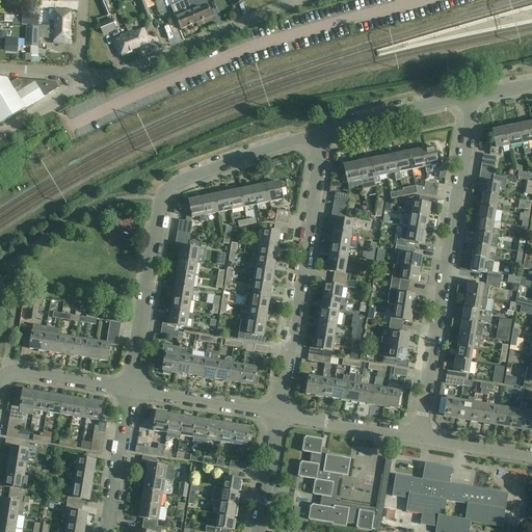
[(101,2),(106,17),(110,15),(105,1),(106,0),(101,0),(103,2),(101,2)]
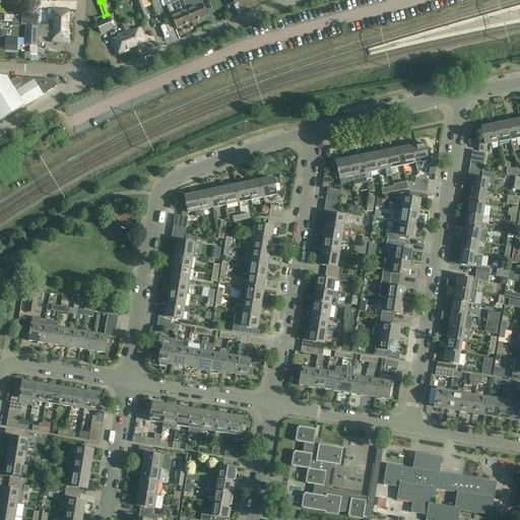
[(144,8),(150,6),(147,0),(139,0),(135,2),(142,21),(148,18),(144,8)]
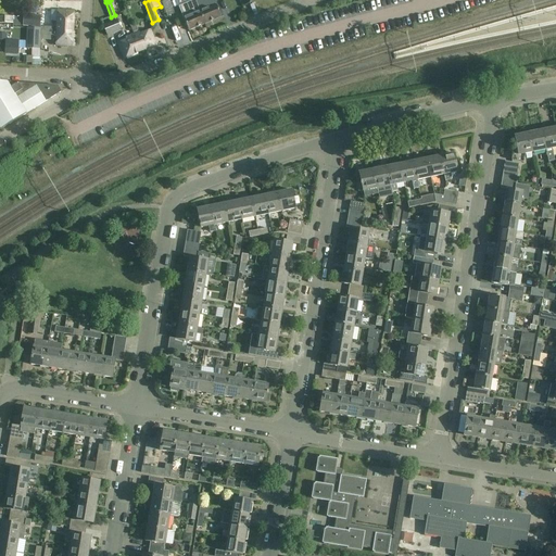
[(161,0),(167,17),(174,14),(168,0),(161,0)]
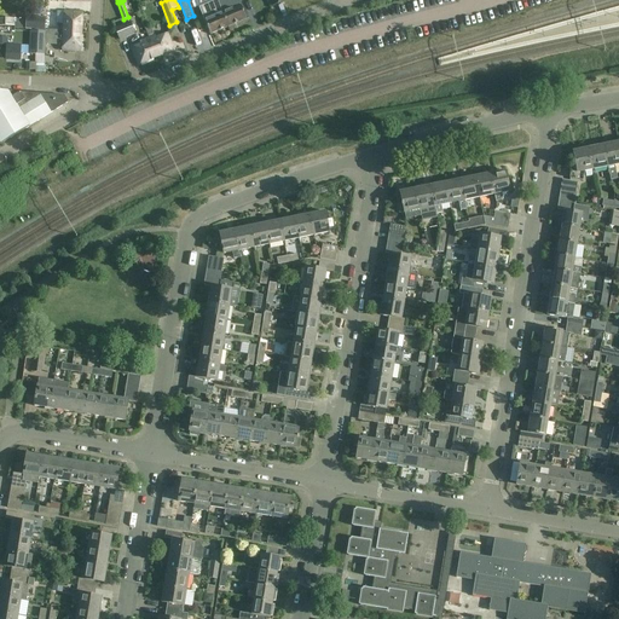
[(223,13),(227,27),(247,19),(238,1),(226,6),(229,11),(223,13)]
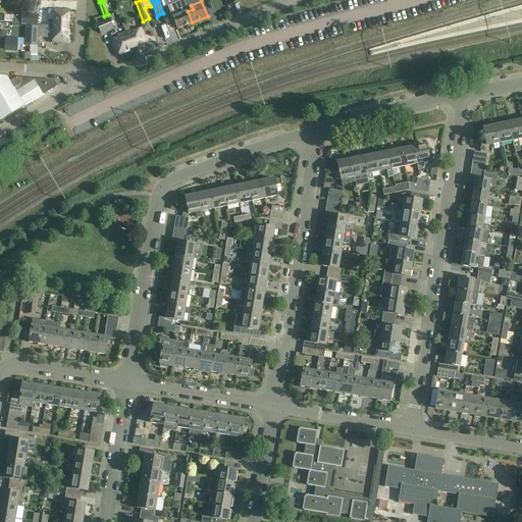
[(192,22),(188,11),(181,14),(180,9),(170,13),(176,30),(192,22)]
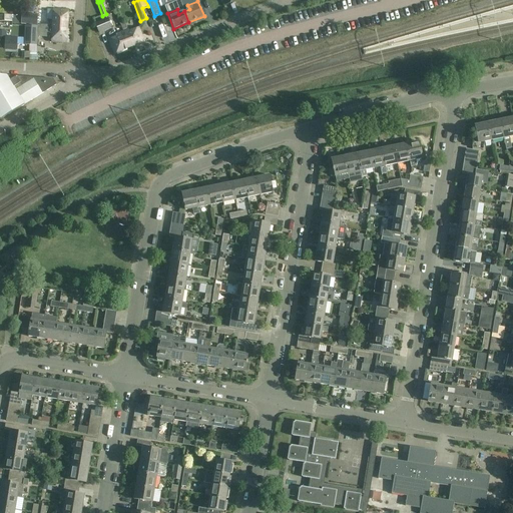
[(24,25),(67,27),(68,10),(53,10),(52,20),(50,20),(50,25),(38,25),(38,14),(21,13),(21,15),(0,15),(0,21),(11,22),(11,24),(24,25)]
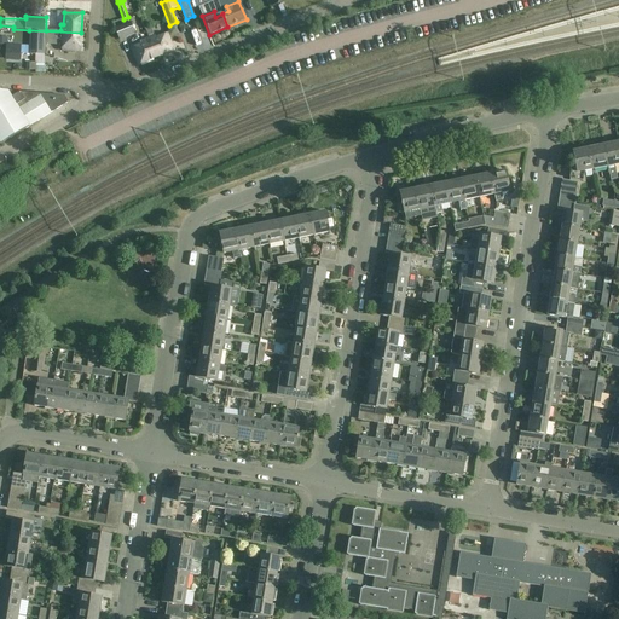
[(129,22),(114,29),(119,40),(134,34),(129,22)]
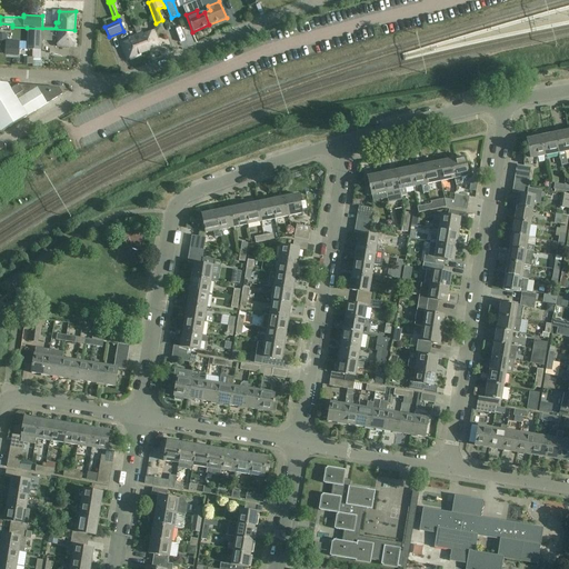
[(32,50),(40,50),(41,41),(51,41),(52,37),(58,37),(57,47),(73,48),(75,30),(27,28),(27,40),(27,50),(32,50)]
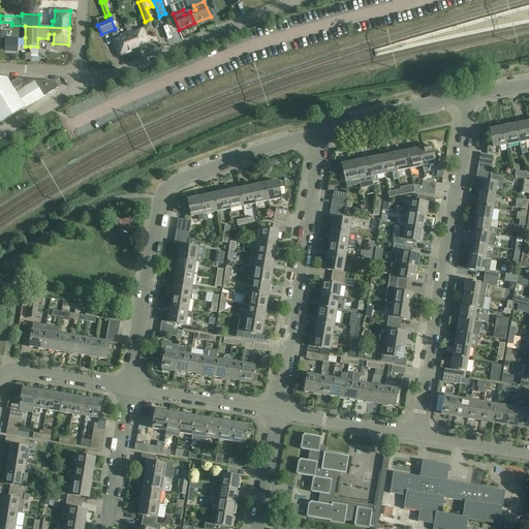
[(131,31),(126,33),(127,34),(133,50),(149,43),(143,29),(132,33),(131,31)]
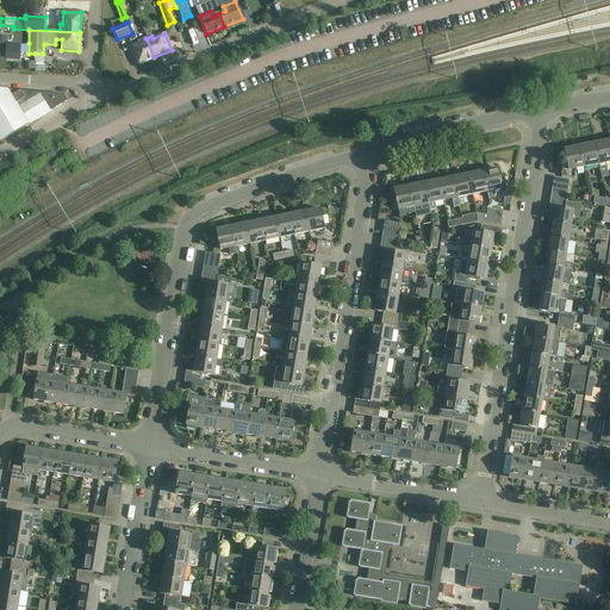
[(136,64),(154,57),(147,39),(145,38),(139,41),(141,43),(129,48),(136,64)]
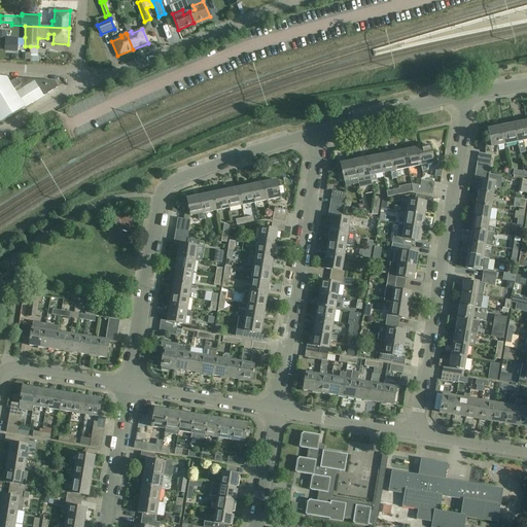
[(18,53),(18,48),(18,39),(5,38),(4,51),(18,53)]
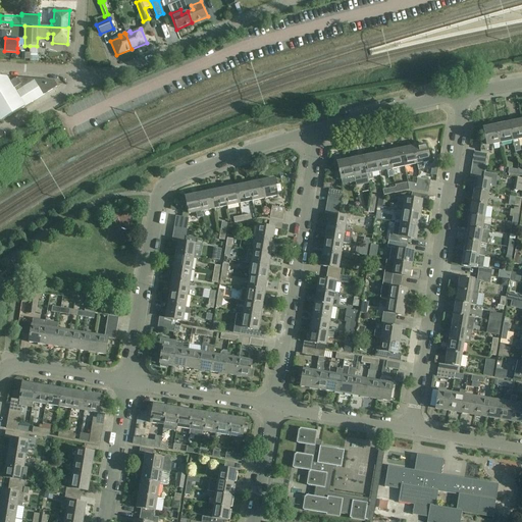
[(30,56),(30,53),(24,53),(24,59),(30,59),(30,61),(39,62),(39,56),(37,56),(30,56)]
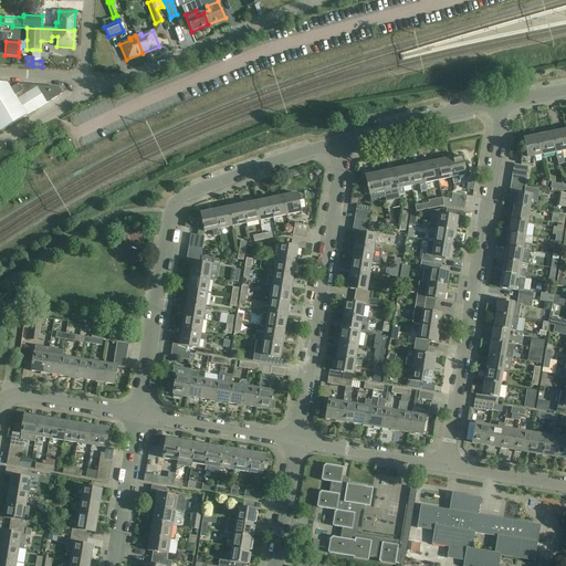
[(58,88),(18,85),(0,83),(0,132),(0,133),(27,116),(62,94),(58,88)]
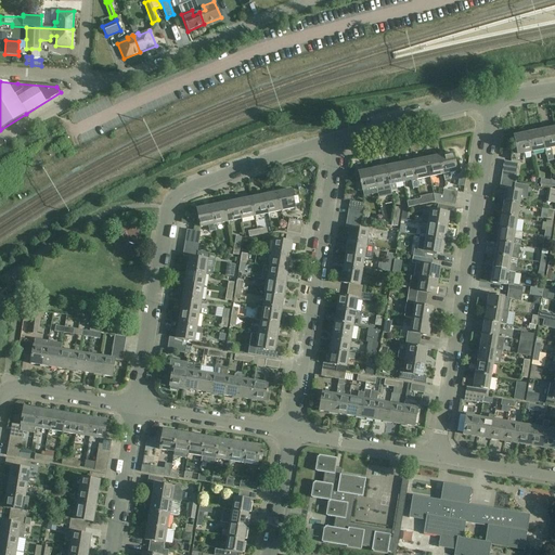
[(541,131),(544,150),(547,162),(553,160),(551,149),(554,146),(554,132),(554,128),(541,131)]
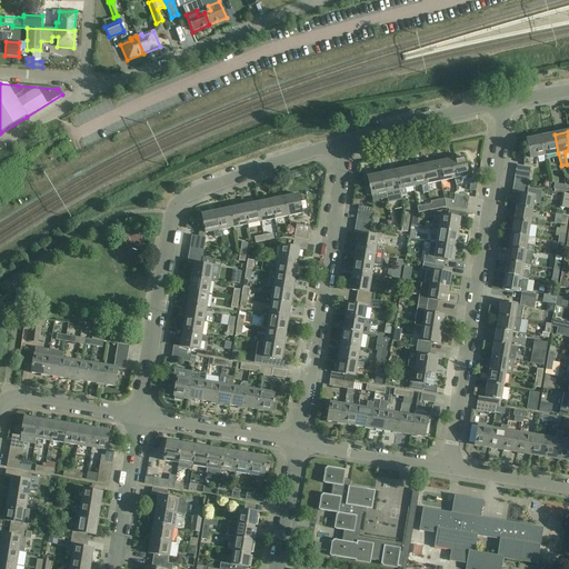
[(540,137),(545,156),(558,153),(555,135),(540,137)]
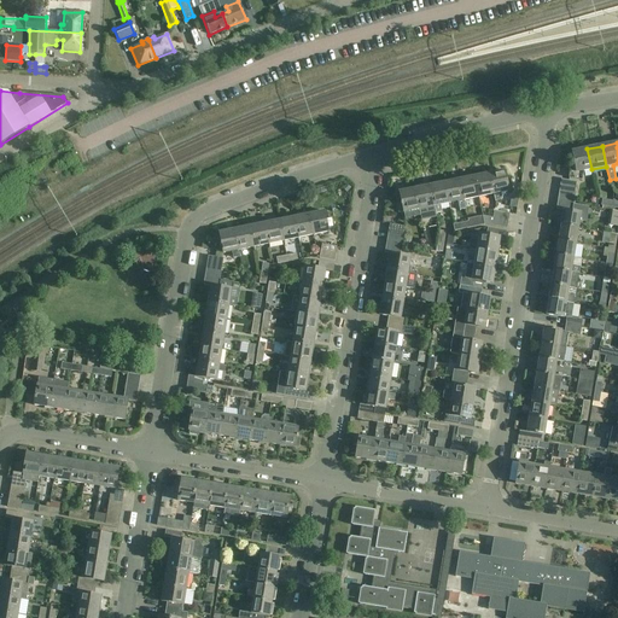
[(592,169),(587,149),(572,152),(575,165),(571,164),(569,179),(582,181),(583,172),(592,169)]
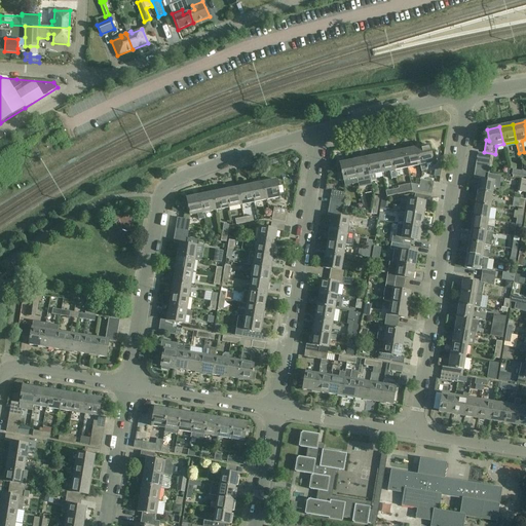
[(416,148),(419,165),(420,172),(426,171),(425,164),(433,162),(428,145),(416,148)]
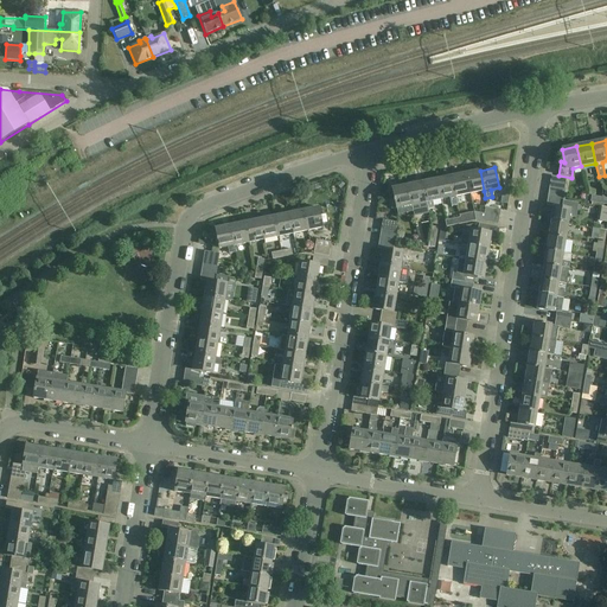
[(466,173),(470,193),(484,191),(480,171),(466,173)]
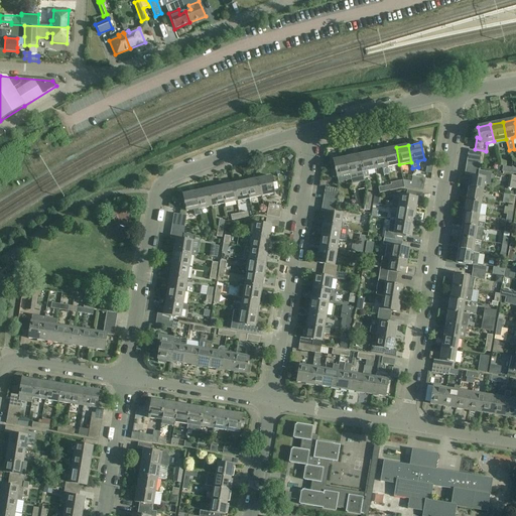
[(399,164),(396,147),(383,150),(387,167),(399,164)]
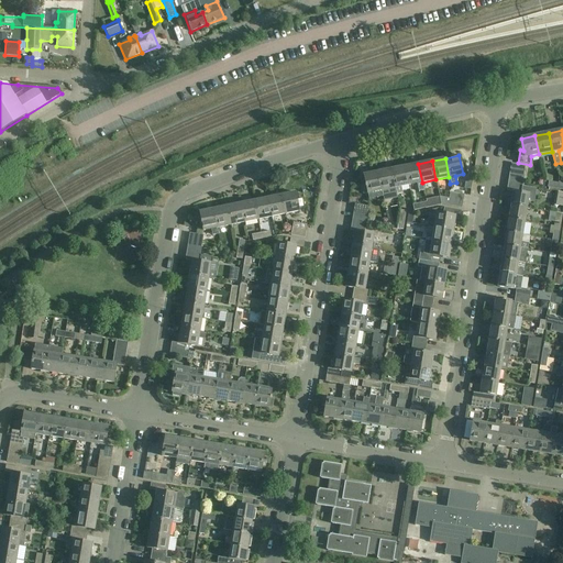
[(422,183),(418,164),(405,166),(408,186),(422,183)]
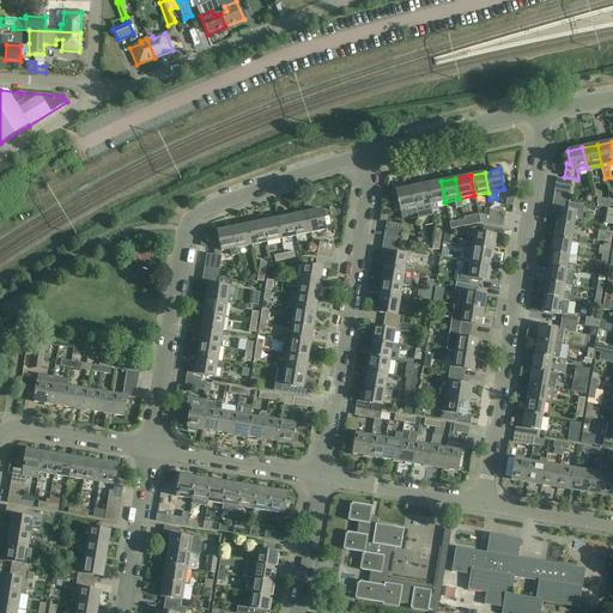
[(553,193),(570,195),(572,181),(556,178),(553,193)]
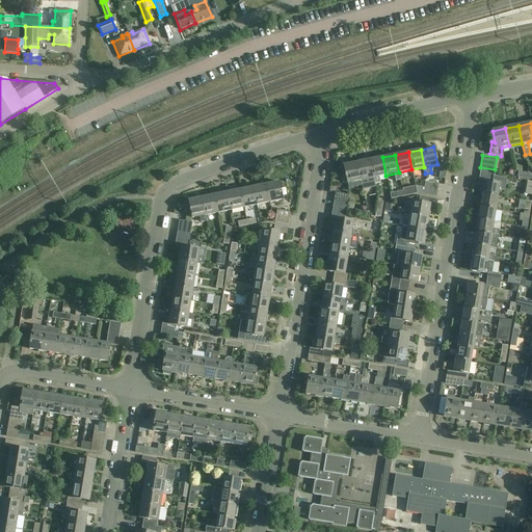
[(386,176),(382,157),(369,160),(373,178),(374,184),(380,183),(378,177),(386,176)]
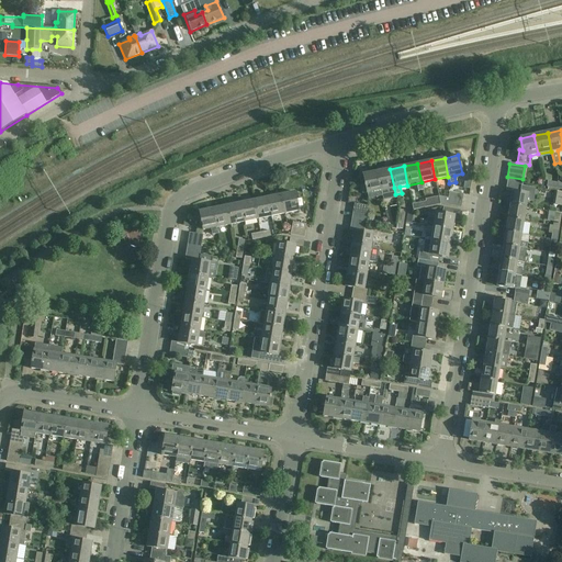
[(394,188),(390,169),(377,172),(381,191),(394,188)]
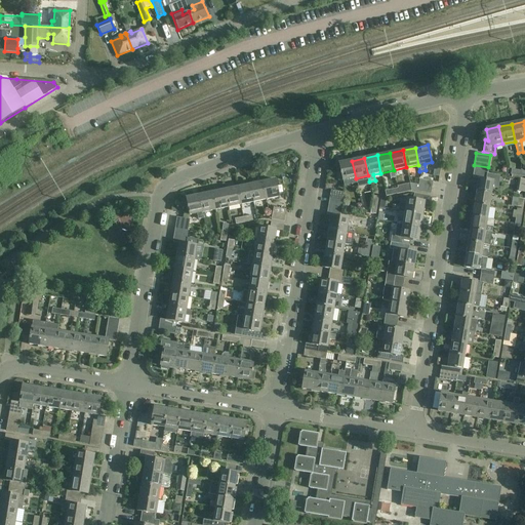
[(357,184),(356,178),(352,161),(339,163),(339,164),(336,165),(338,173),(341,172),(344,186),(357,184)]
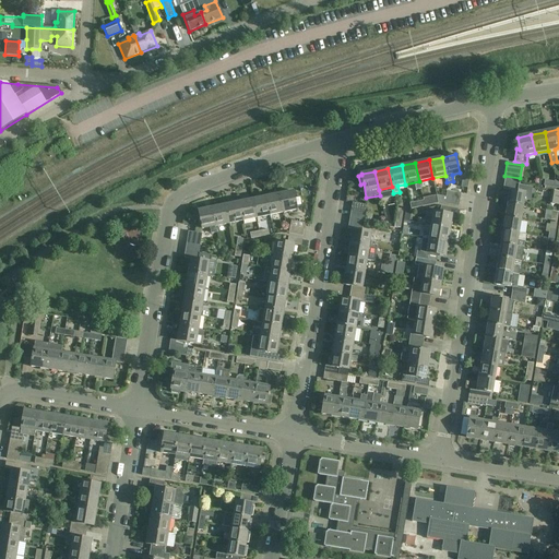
[(503,182),(519,185),(520,178),(504,176),(503,182)]
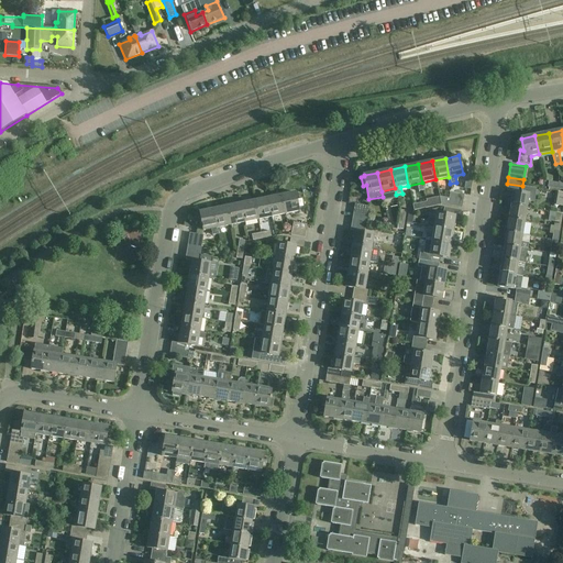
[(511,206),(527,208),(528,201),(533,202),(536,188),(522,186),(507,184),(506,191),(514,192),(511,206)]
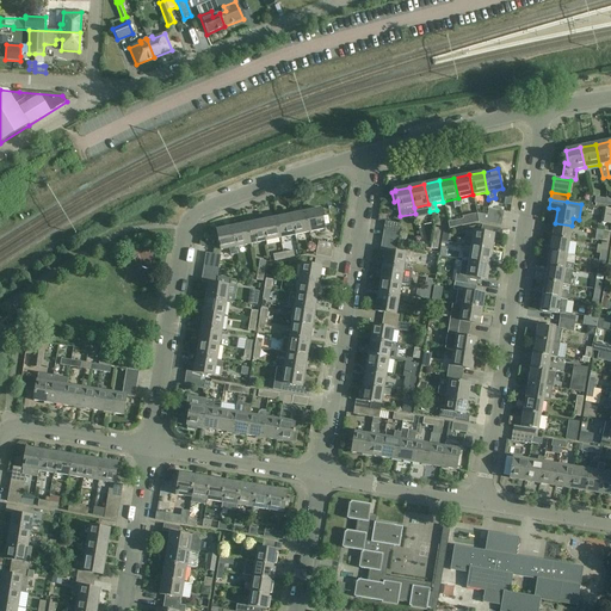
[(610,209),(600,208),(598,222),(610,224),(610,222),(610,209)]
